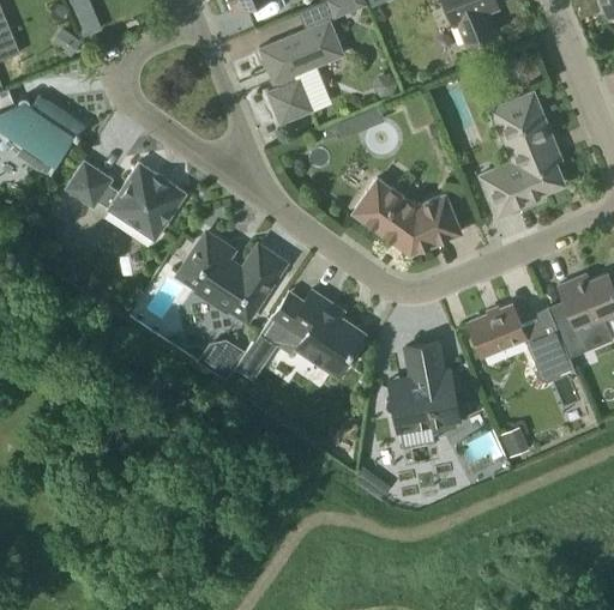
[(89,0),(66,0),(83,38),(102,31),(89,0)]
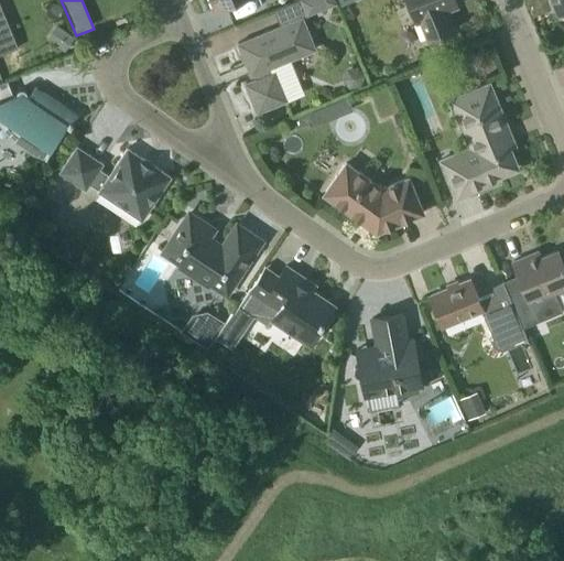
[(210,0),(216,11),(243,0),(210,0)]
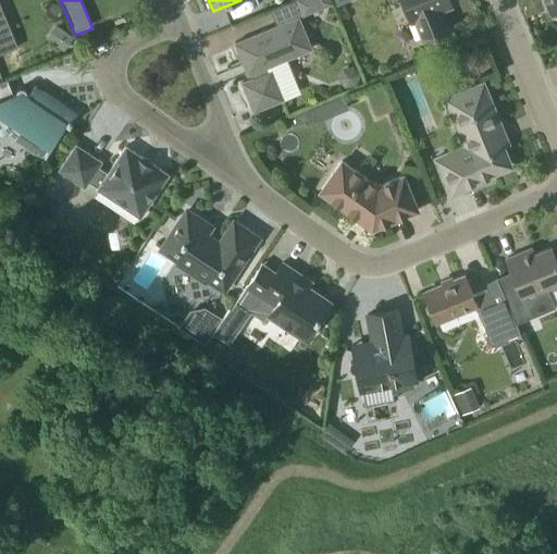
[(304,17),(333,5),(331,0),(299,0),(297,1),(304,17)]
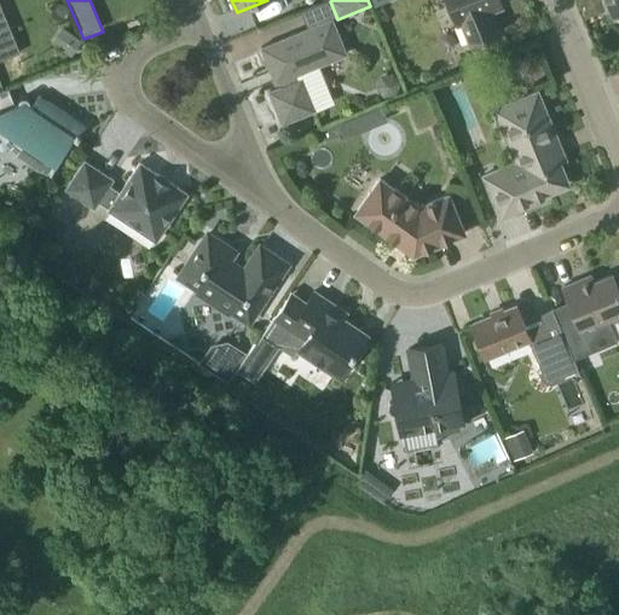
[(446,0),(456,23),(458,27),(462,25),(469,44),(472,47),(498,36),(490,15),(503,9),(498,0),(446,0)]
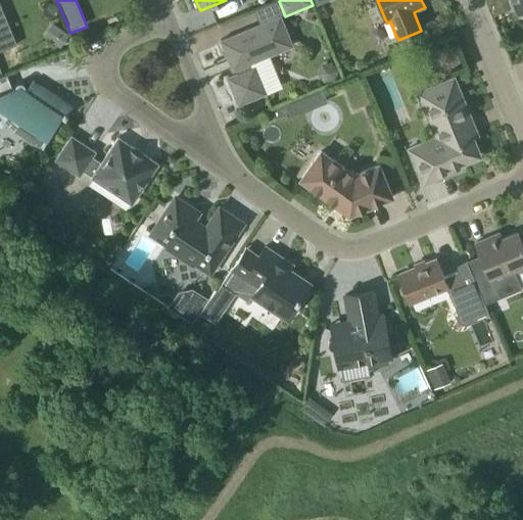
[(494,17),(514,9),(510,0),(489,0),(488,1),(494,17)]
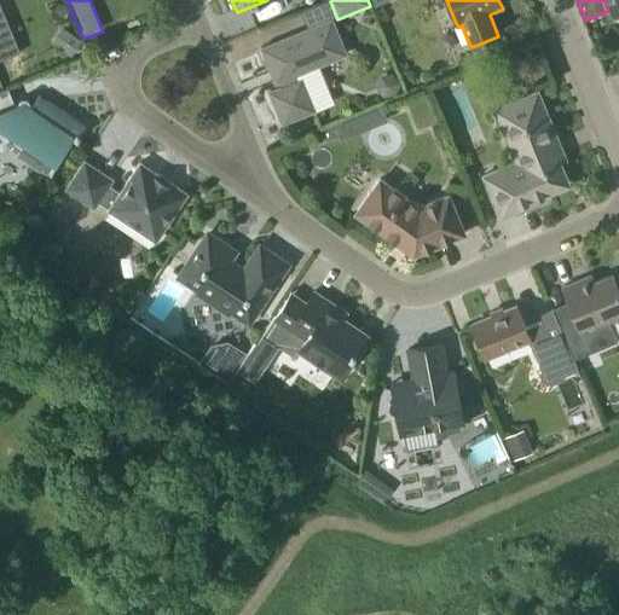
[(618,0),(603,0),(608,11),(611,18),(618,15),(618,0)]
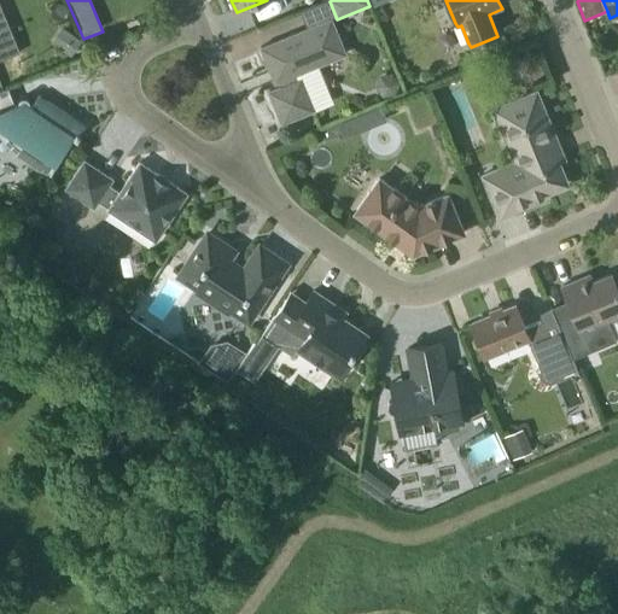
[(0,63),(21,56),(10,29),(0,5),(0,63)]
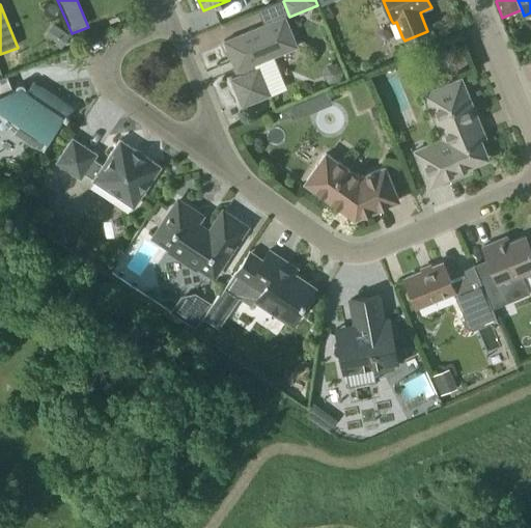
[(285,19),(224,43),(229,56),(232,55),(233,59),(232,60),(234,64),(235,64),(239,70),(235,71),(236,74),(239,73),(241,77),(231,81),(243,108),(271,96),(257,65),(298,49),(285,19)]
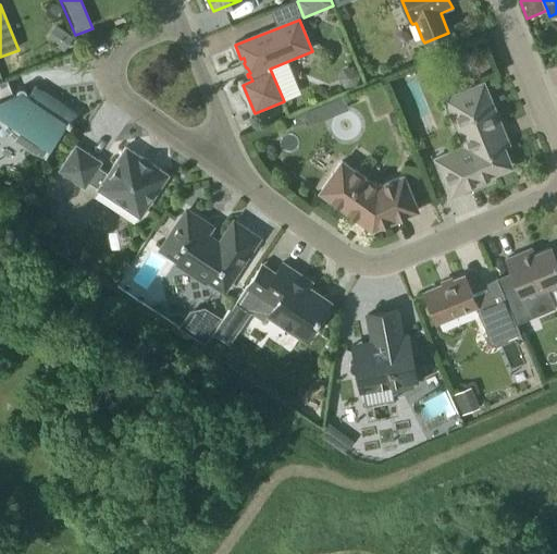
[(60,29),(51,44),(65,52),(74,39),(60,29)]
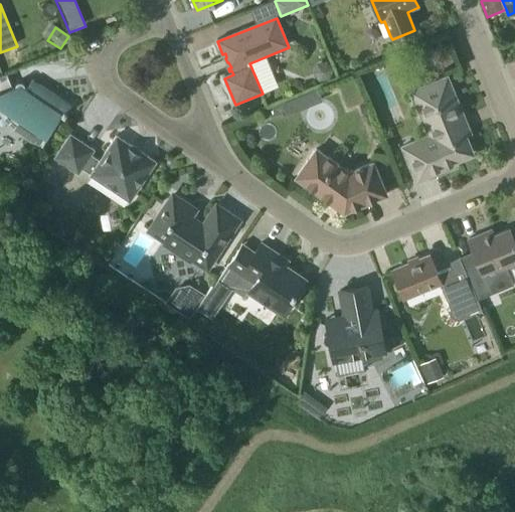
[(0,96),(13,91),(7,75),(0,77),(0,96)]
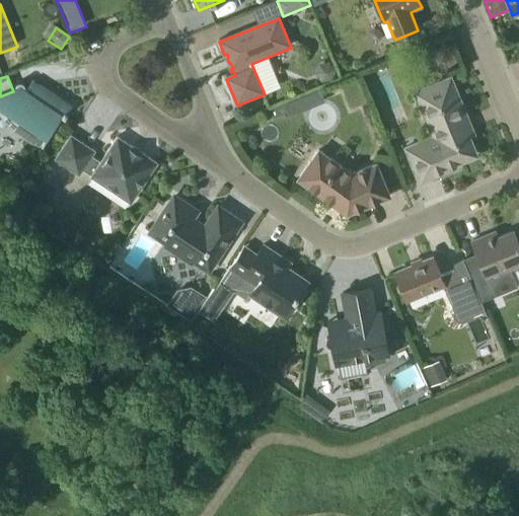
[(416,94),(434,139),(404,150),(419,186),(460,169),(458,164),(476,156),(469,138),(474,136),(451,79),(416,94)]
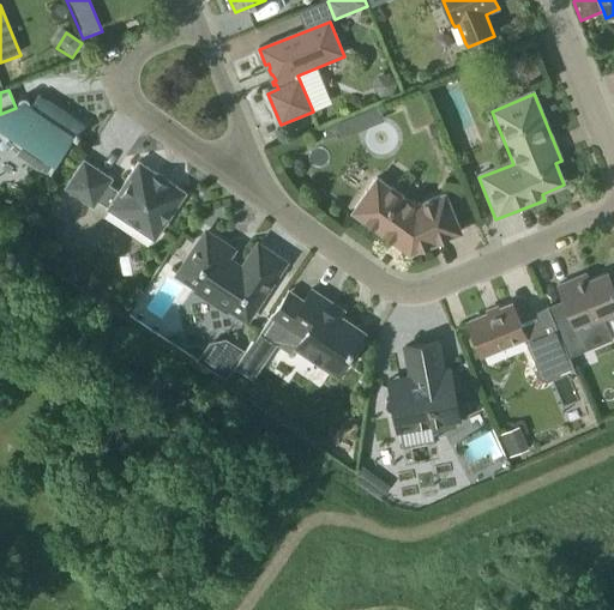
[(19,107),(16,108),(0,114),(0,136),(4,142),(18,157),(34,169),(52,176),(55,168),(61,153),(72,137),(77,140),(85,128),(48,103),(47,104),(34,107),(32,107),(31,109),(29,108),(29,106),(30,106),(29,104),(29,103),(29,102),(28,102),(28,101),(26,100),(24,100),(23,100),(22,101),(20,101),(20,102),(19,102),(19,103),(19,104),(19,106),(19,107)]
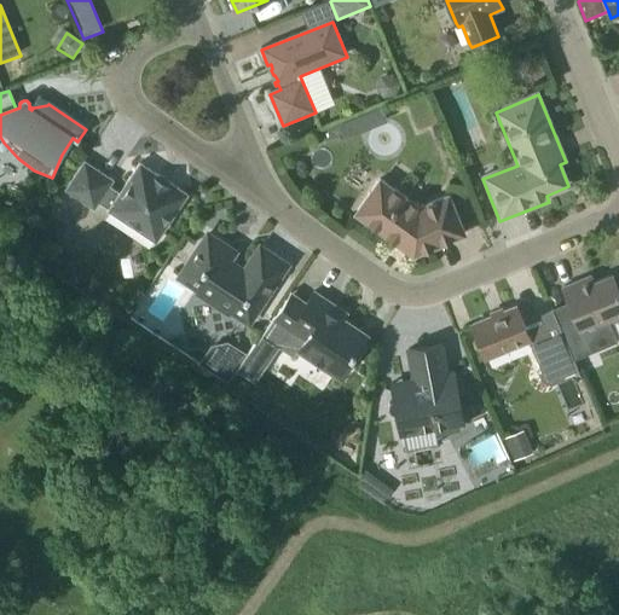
[(345,140),(364,133),(357,117),(339,125),(328,129),(333,141),(343,137),(345,140)]
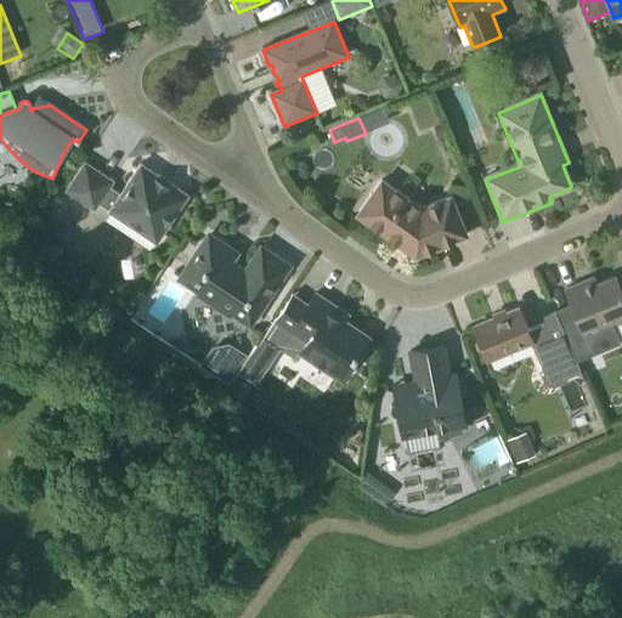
[(111,215),(154,244),(157,245),(188,197),(141,165),(120,197),(109,190),(114,183),(85,164),(67,193),(95,211),(100,204),(111,211),(109,214),(111,215)]
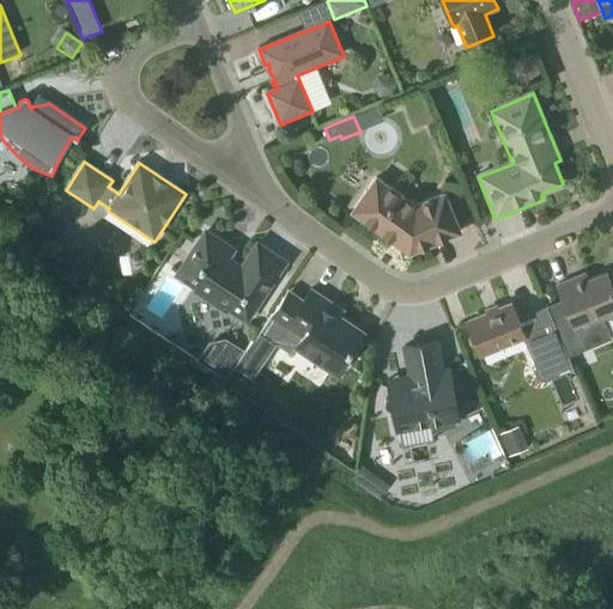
[(376,180),(353,213),(410,255),(460,233),(444,196),(416,207),(376,180)]
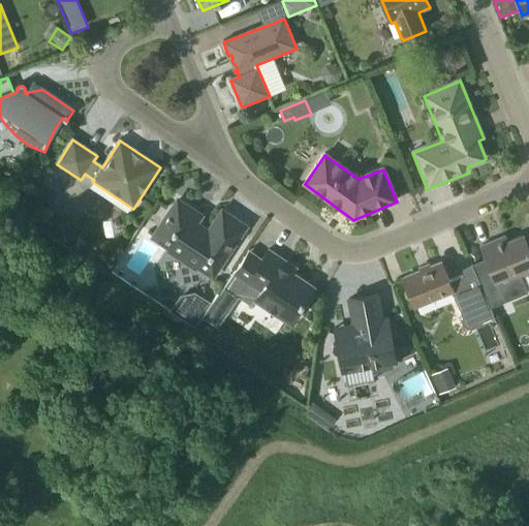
[(52,206),(59,194),(47,186),(39,198),(52,206)]
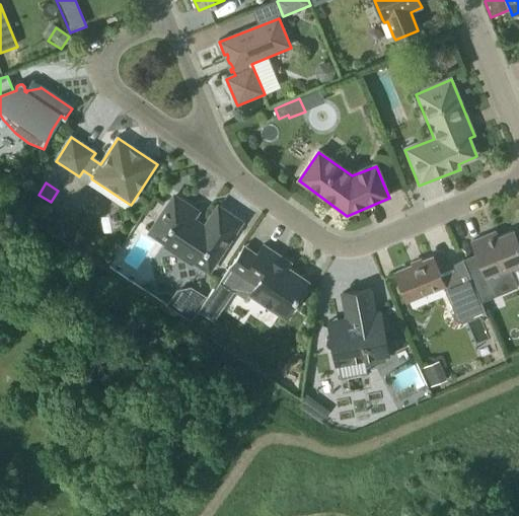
[(209,272),(238,226),(217,212),(205,229),(192,221),(197,213),(174,199),(151,233),(167,243),(164,247),(193,266),(195,263),(209,272)]
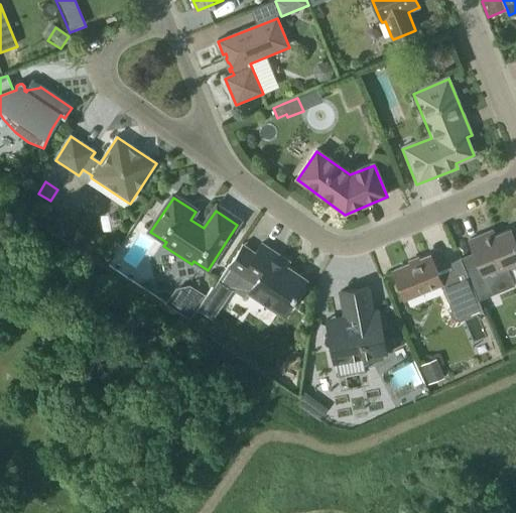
[(509,271),(515,267),(515,244),(511,231),(495,238),(493,232),(470,242),(484,275),(486,280),(472,285),(478,301),(493,295),(493,294),(515,285),(509,271)]
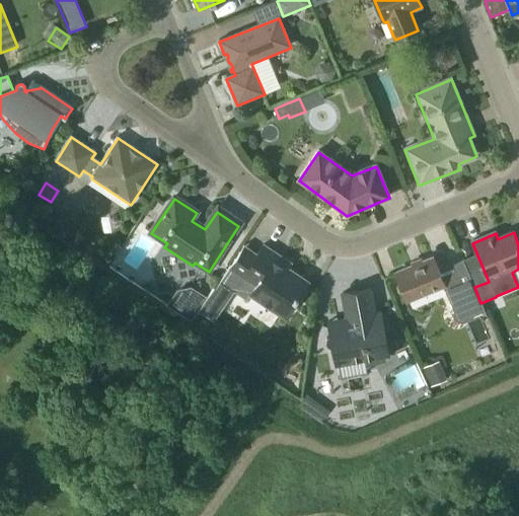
[(233,292),(242,279),(255,288),(251,294),(286,316),(298,297),(295,295),(303,282),(289,273),(293,267),(264,246),(257,256),(243,247),(220,283),(233,292)]
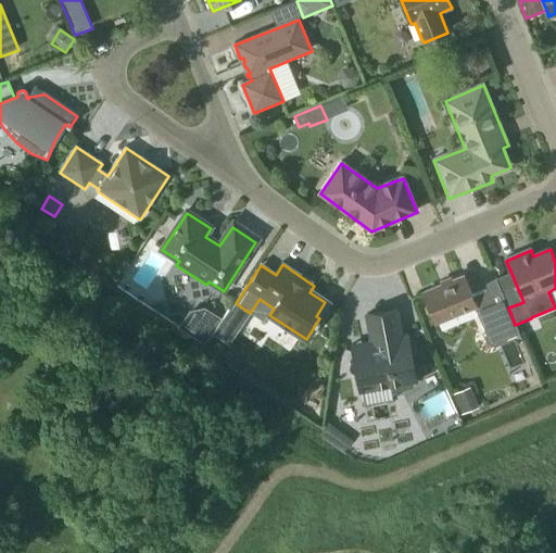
[(507,305),(506,305),(495,310),(488,291),(472,297),(465,278),(424,294),(437,325),(476,309),(482,325),(488,336),(484,337),(488,344),(496,348),(508,343),(507,340),(519,335),(515,325),(508,308),(507,305)]
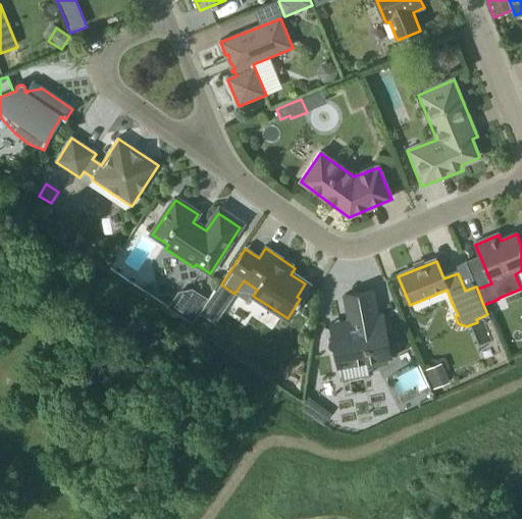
[(167,309),(166,310),(193,327),(217,292),(215,291),(208,303),(199,297),(192,306),(186,308),(175,301),(169,310),(167,309)]
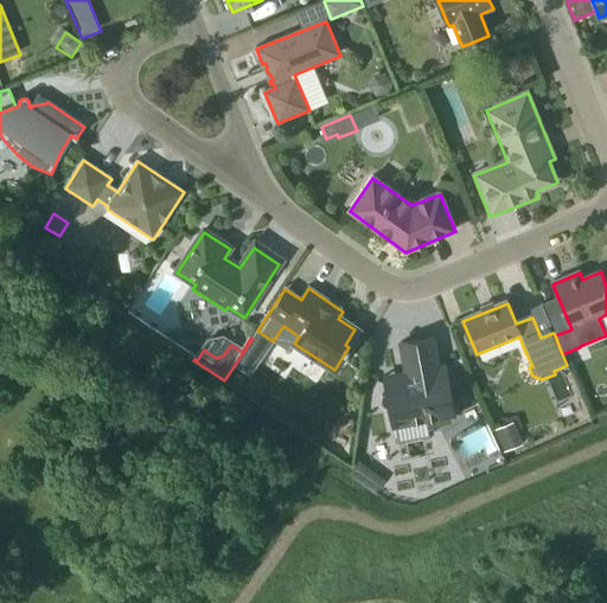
[(451,424),(449,416),(454,415),(445,367),(439,369),(434,339),(401,345),(406,374),(384,378),(387,395),(382,397),(381,403),(384,408),(390,409),(394,427),(427,419),(429,429),(451,424)]
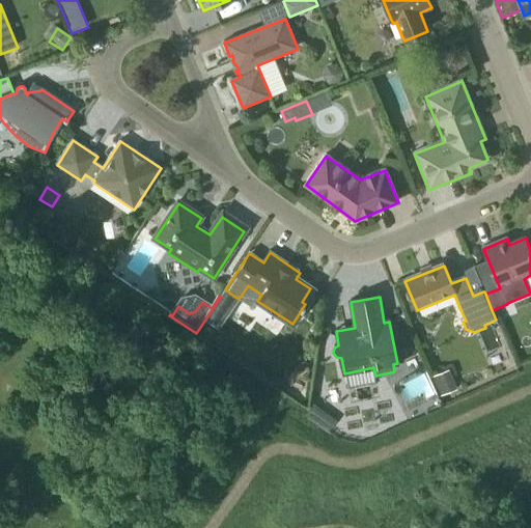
[(430,379),(440,399),(458,391),(449,370),(430,379)]
